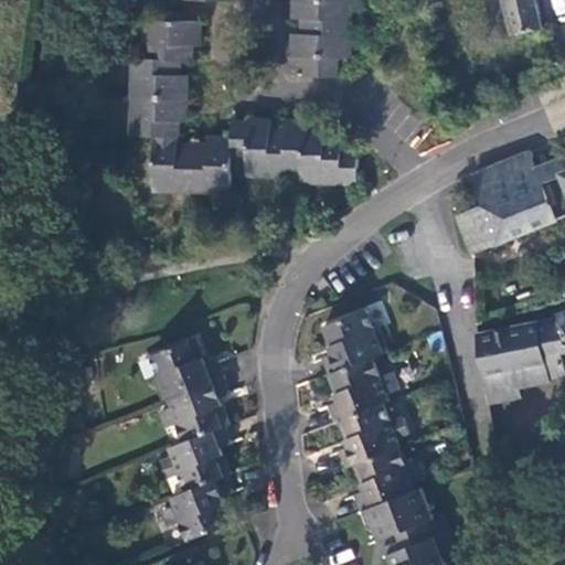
[(288,0),(286,75),(326,76),(328,0),(187,0),(241,2),(240,0),(288,0)]
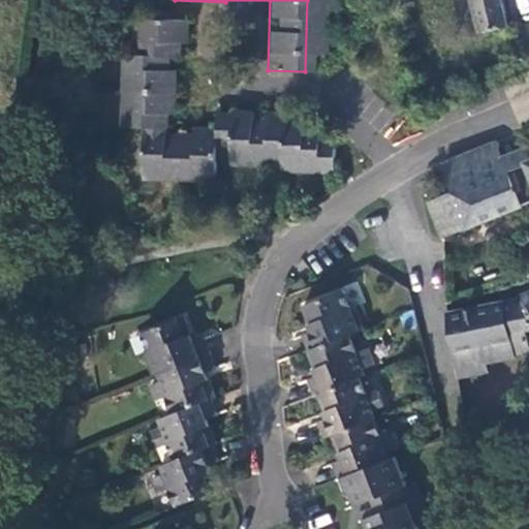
[(308,0),(305,72),(316,73),(317,54),(324,54),(327,0),(308,0)]
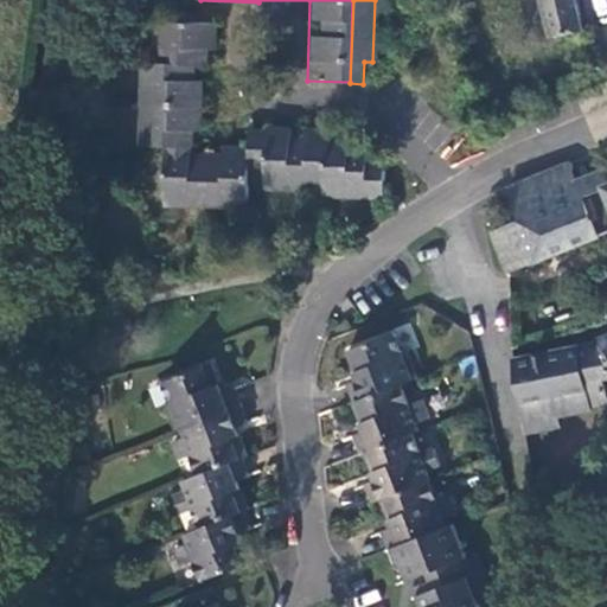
[(160,148),(160,206),(246,206),(246,147),(199,147),(200,70),(213,70),(213,23),(157,23),(155,63),(136,63),(136,148),(160,148)]
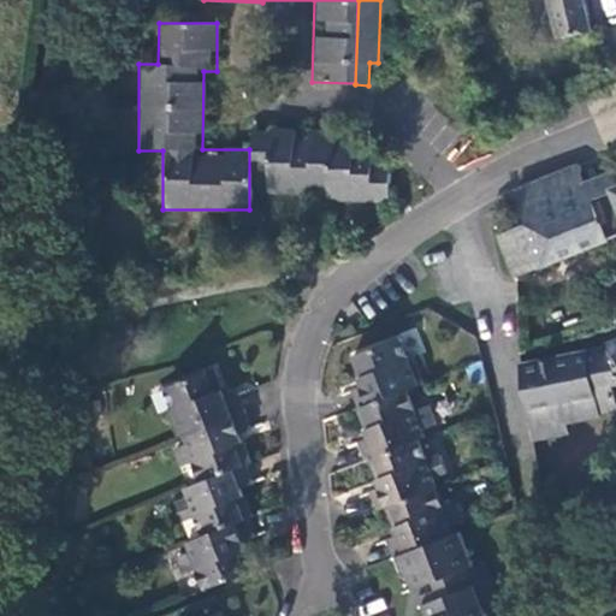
[(262,193),(345,200),(351,134),(252,126),(249,159),(266,160),(262,193)]
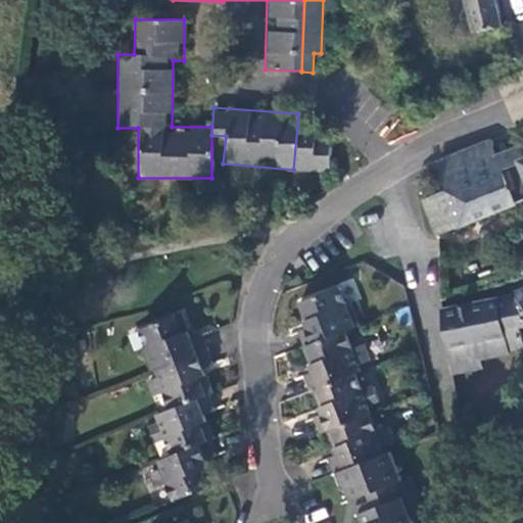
[(493,140),(439,160),(450,190),(425,200),(430,212),(439,236),(522,202),(508,167),(504,168),(500,155),(493,140)]
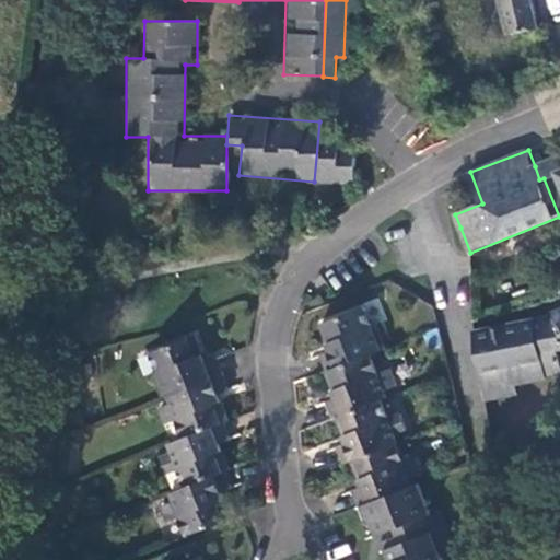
[(559,172),(559,161),(559,158),(535,166),(539,179),(544,178),(559,172)]
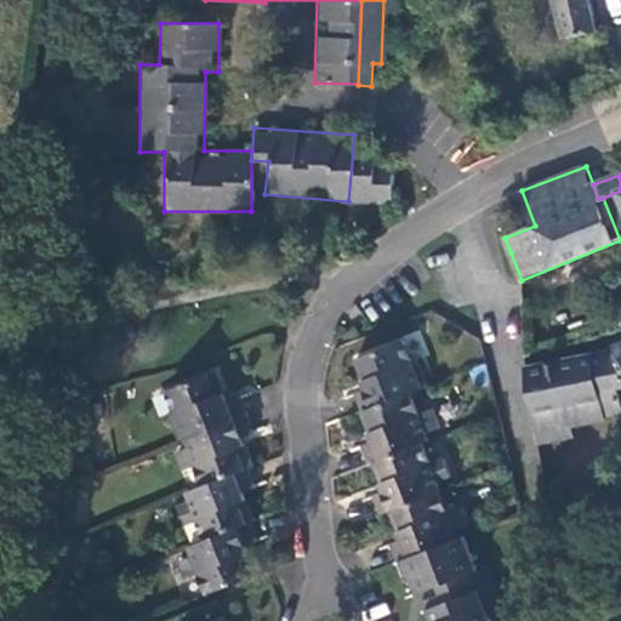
[(352,177),(349,200),(391,204),(392,180),(352,177)]
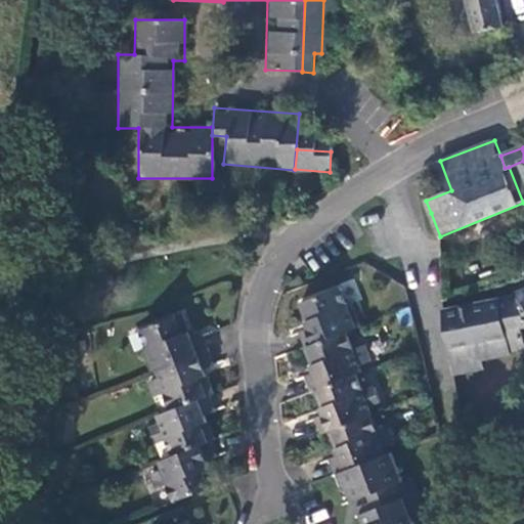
[(300,334),(306,349),(347,333),(361,326),(351,305),(347,306),(340,288),(299,305),(309,330),(300,334)]
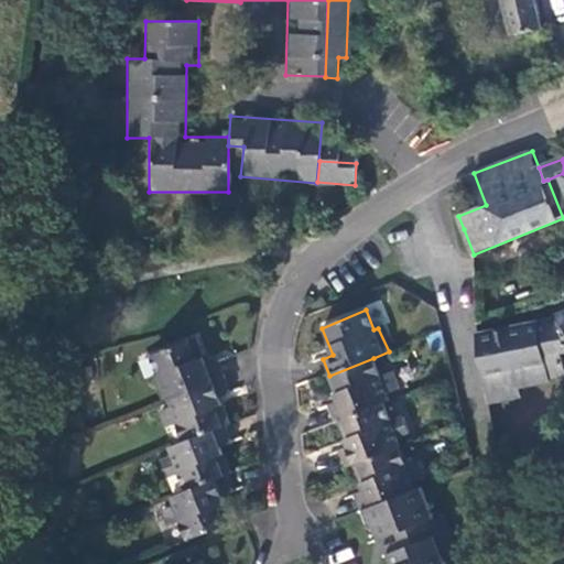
[(563,312),(553,316),(553,320),(559,347),(543,351),(548,379),(563,375),(563,371),(560,353),(563,350),(563,312)]
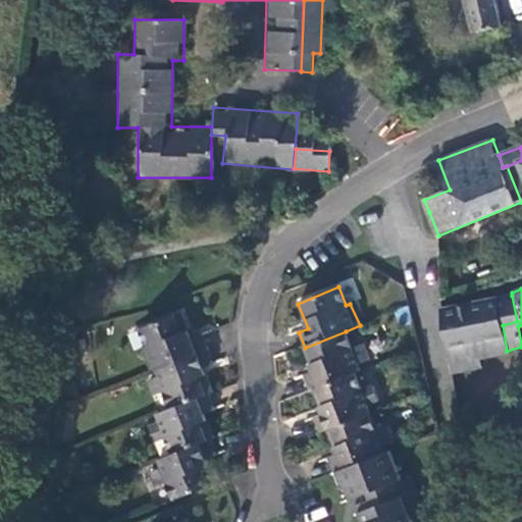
[(512,296),(442,309),(446,334),(474,331),(478,358),(508,353),(507,351),(503,325),(517,321),(512,296)]
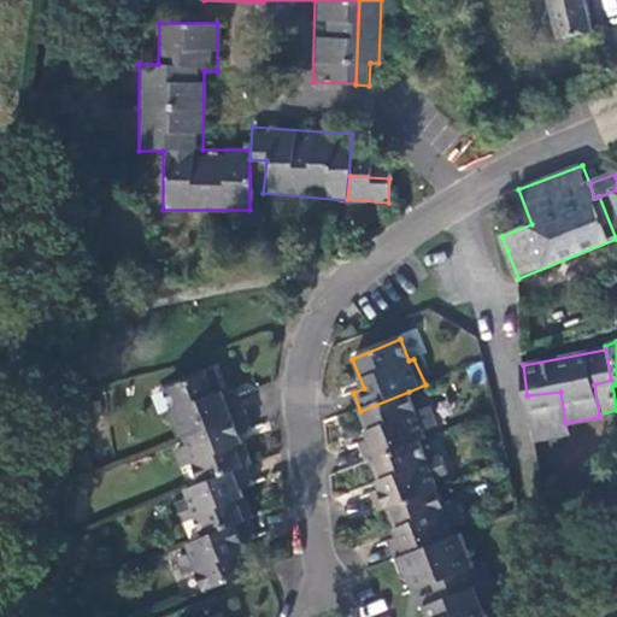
[(171,411),(182,438),(188,435),(245,413),(239,395),(228,399),(217,371),(171,389),(178,409),(171,411)]
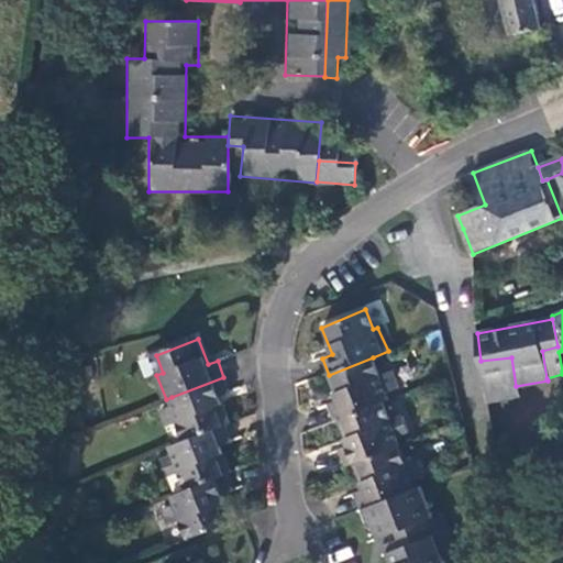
[(333,422),(339,420),(382,404),(390,400),(386,390),(396,387),(389,371),(379,375),(373,357),(329,375),(340,399),(328,405),(333,422)]
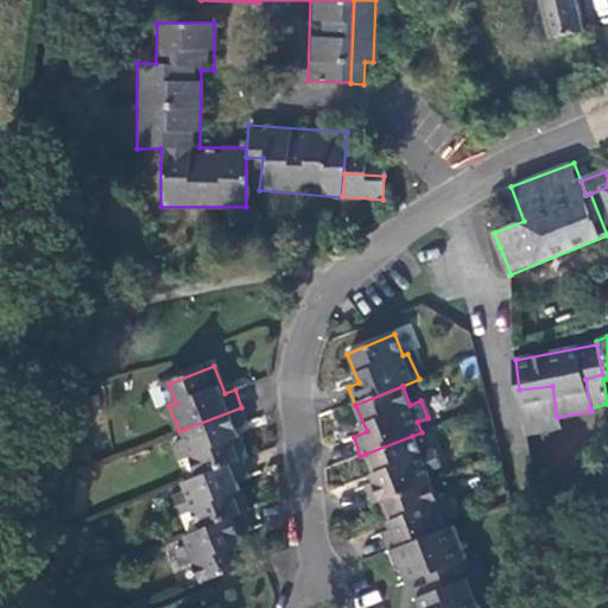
[(552,386),(519,390),(526,436),(559,429),(557,417),(552,386)]
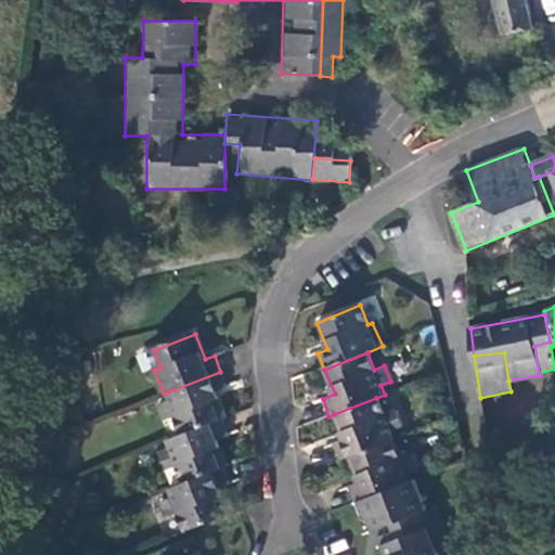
[(227,387),(220,372),(169,391),(171,399),(159,404),(165,421),(178,416),(184,435),(222,420),(227,418),(216,391),(227,387)]
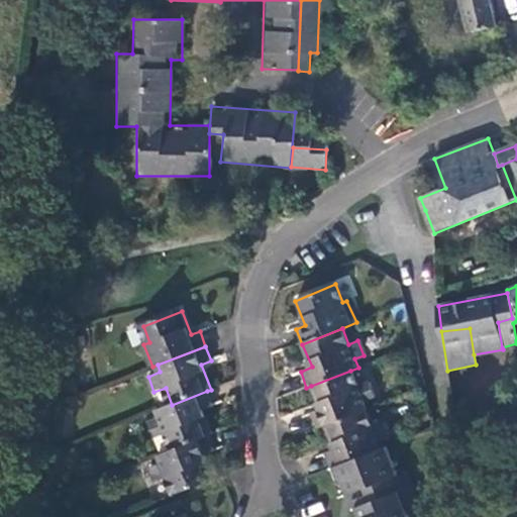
[(316,429),(324,426),(364,410),(367,409),(365,401),(376,397),(370,382),(358,387),(350,371),(311,386),(320,409),(310,413),(316,429)]
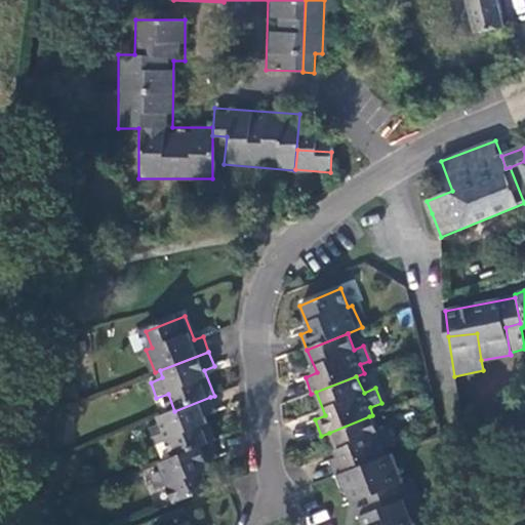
[(174,411),(159,416),(162,423),(151,430),(157,444),(175,456),(210,443),(215,442),(206,417),(216,413),(210,397),(174,411)]
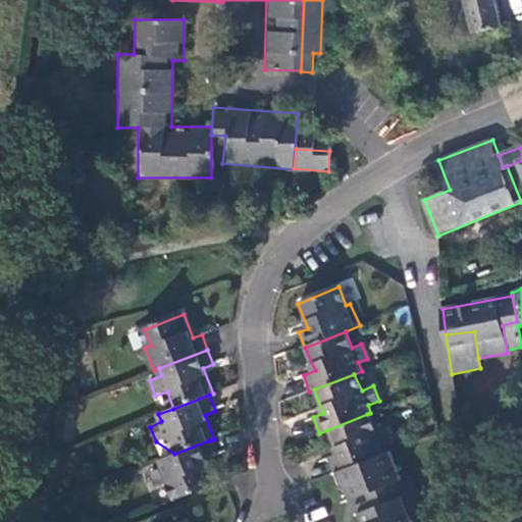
[(334,474),(341,471),(383,454),(380,447),(392,441),(386,426),(374,431),(367,414),(327,430),(337,453),(328,458),(334,474)]
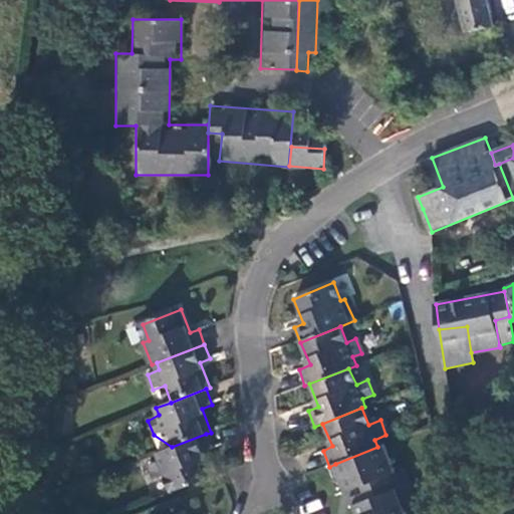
[(175,492),(212,477),(203,452),(212,449),(206,434),(172,447),(158,453),(161,460),(150,465),(155,479),(167,475),(175,492)]
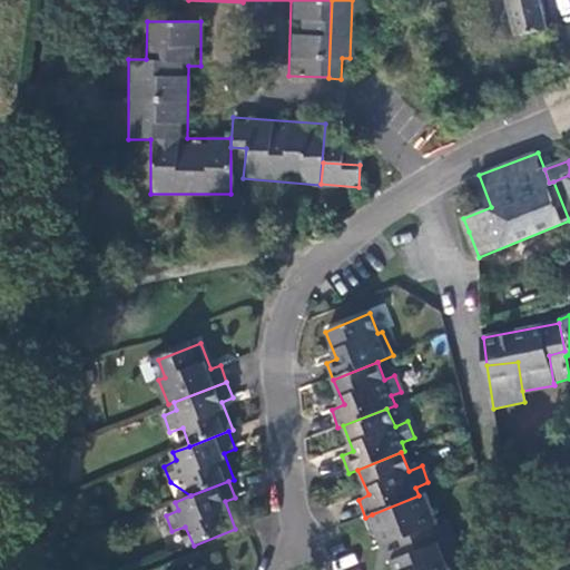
[(391,561),(392,566),(460,554),(445,521),(438,523),(426,492),(419,495),(372,514),(386,550),(391,561)]
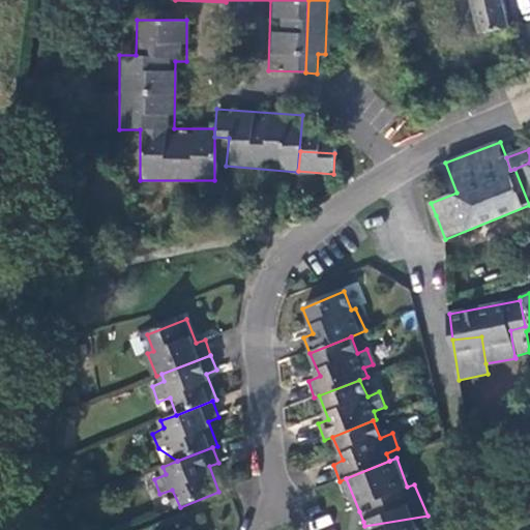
[(428,516),(364,526),(365,529),(417,529),(416,525),(430,520),(428,516)]
